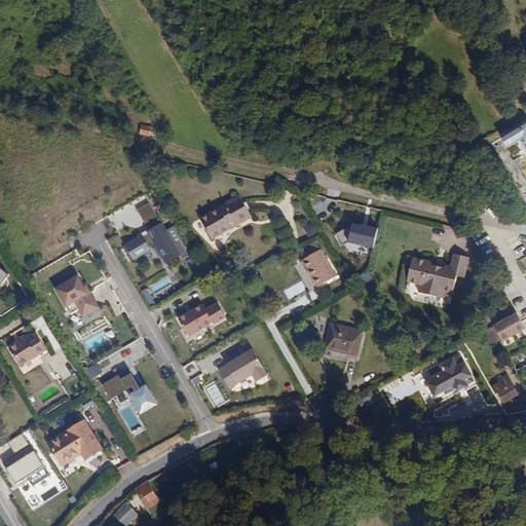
[(518,173),(525,184),(525,161),(516,167),(518,173)]
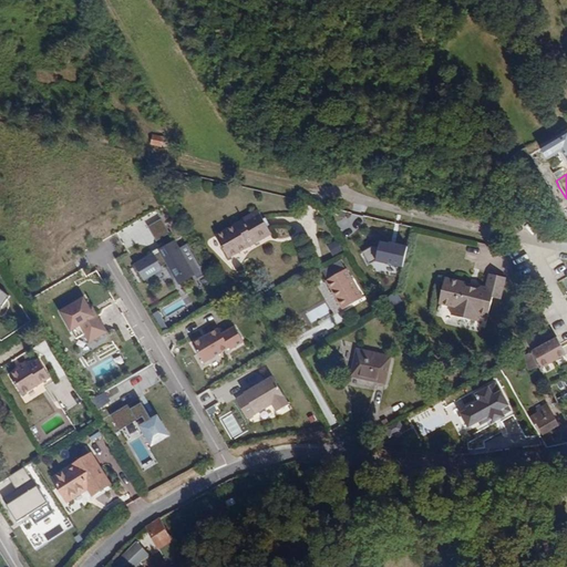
[(563,199),(566,198),(558,186),(556,188),(563,199)]
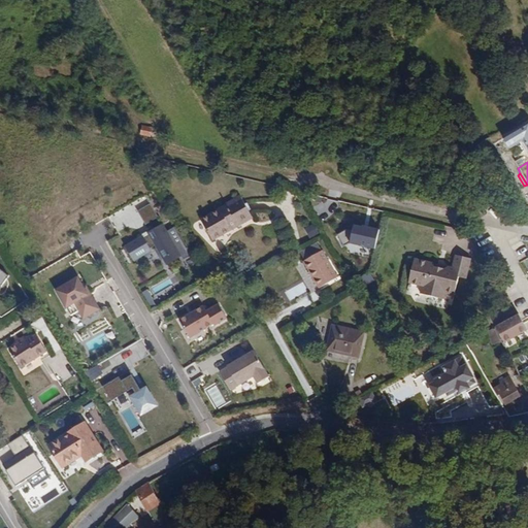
[(234,224),(251,213),(241,198),(202,220),(212,241),(236,227),(234,224)]
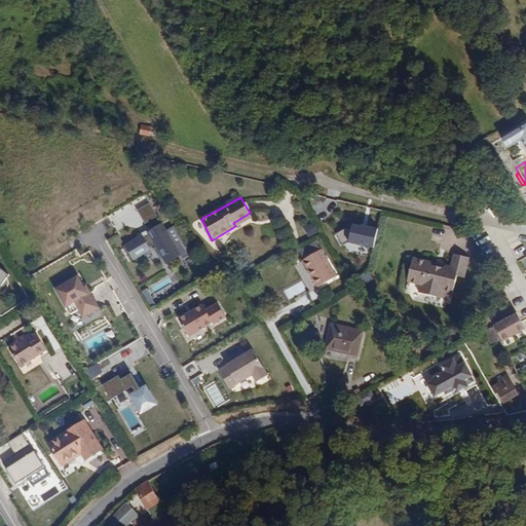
[(150,202),(137,210),(145,223),(157,216),(150,202)]
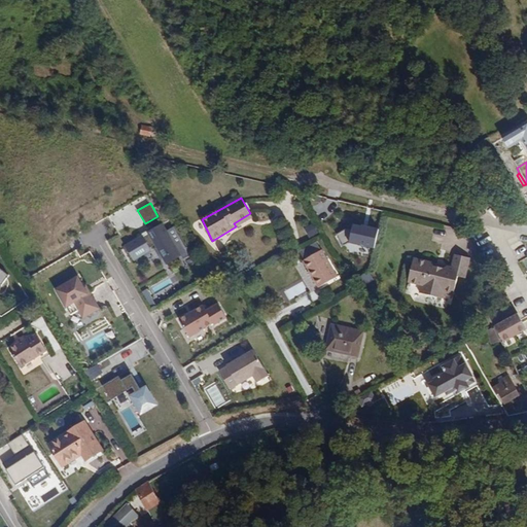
[(253,218),(250,213),(234,223),(236,226),(253,218)]
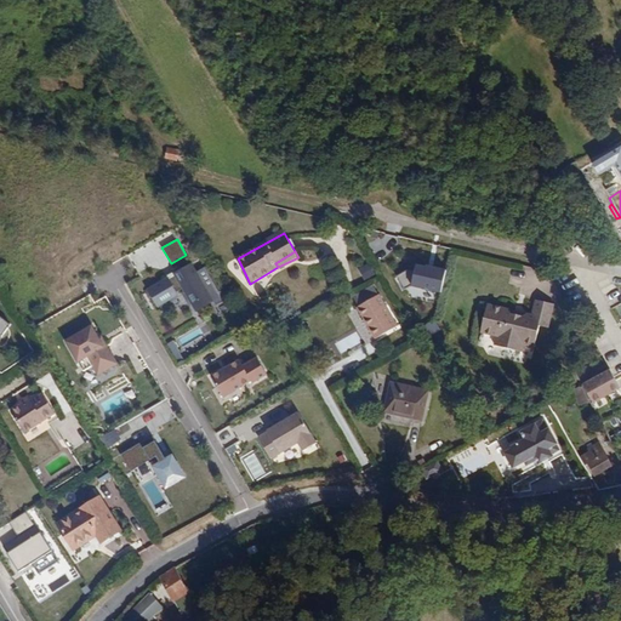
[(170,278),(151,289),(159,306),(180,295),(178,291),(184,288),(195,306),(211,296),(193,265),(176,274),(178,277),(171,280),(170,278)]
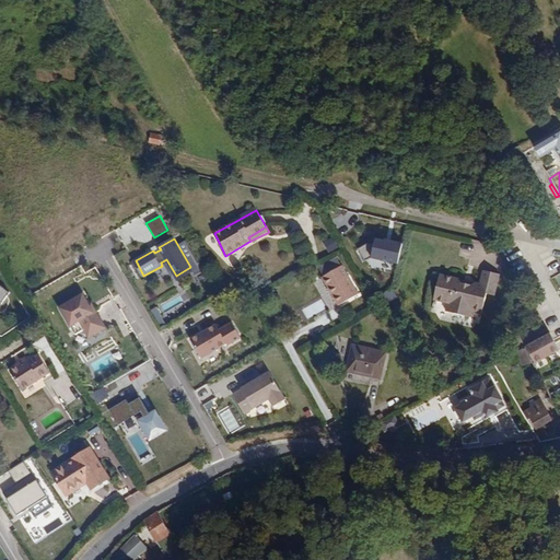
[(403,244),(384,240),(384,242),(375,240),(374,245),(368,244),(357,251),(364,263),(371,258),(397,264),(403,244)]
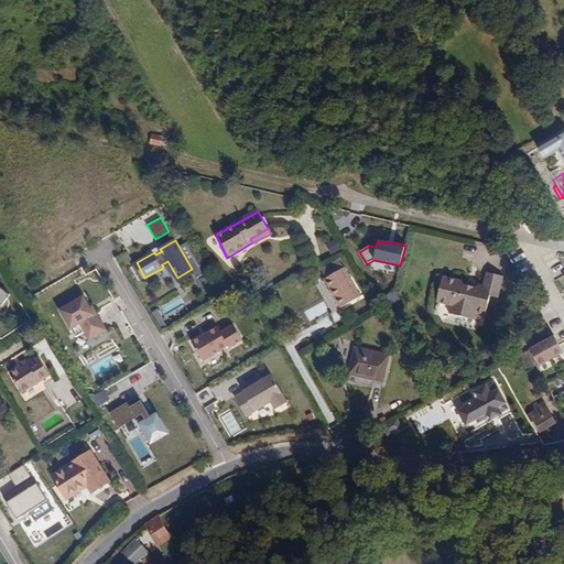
[(329,253),(338,250),(336,242),(326,246),(329,253)]
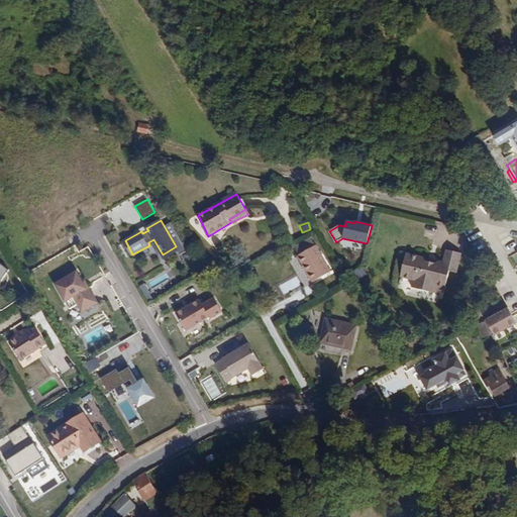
[(423,252),(405,247),(400,272),(413,275),(411,282),(434,288),(435,282),(443,284),(448,266),(455,267),(460,247),(445,243),(442,256),(437,255),(434,257),(425,255),(423,252)]
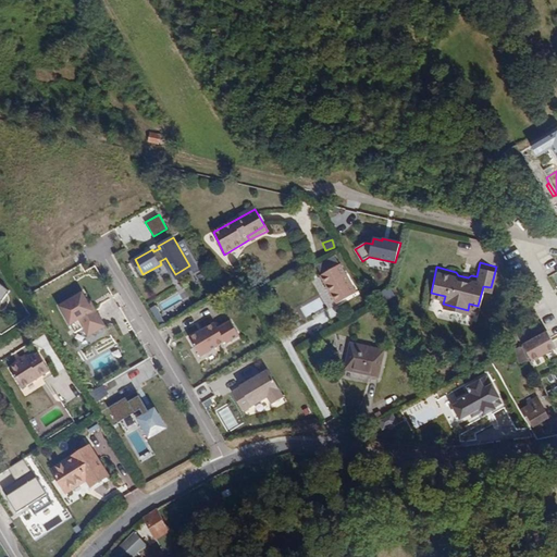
[(341,264),(321,275),(338,304),(357,293),(341,264)]
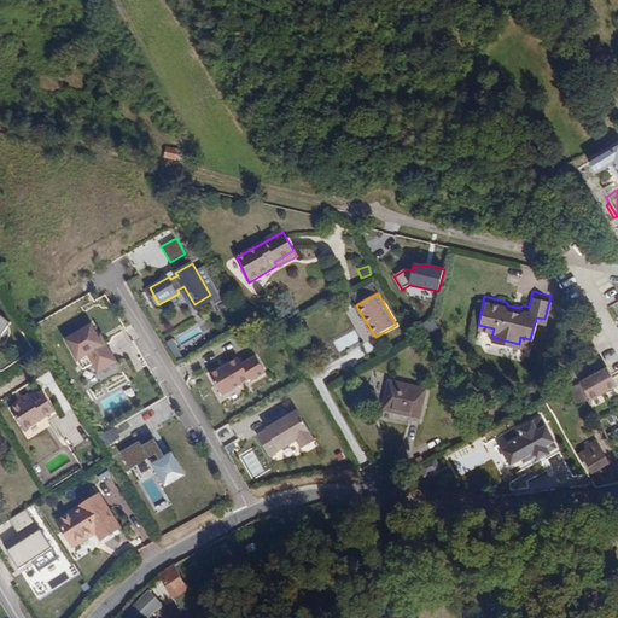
[(210,295),(194,304),(197,309),(214,299),(210,295)]
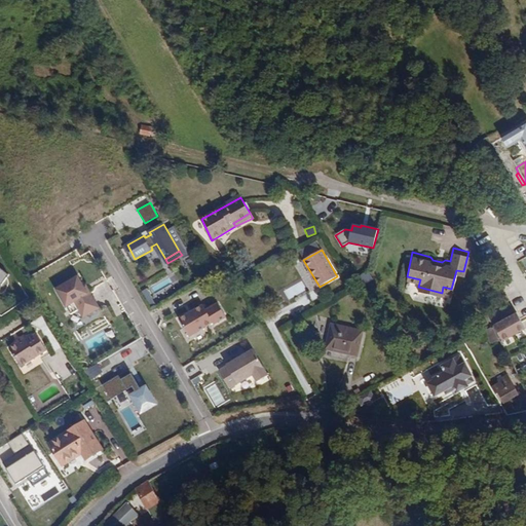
[(0,287),(5,290),(12,279),(9,274),(6,271),(1,269),(0,268),(0,287)]
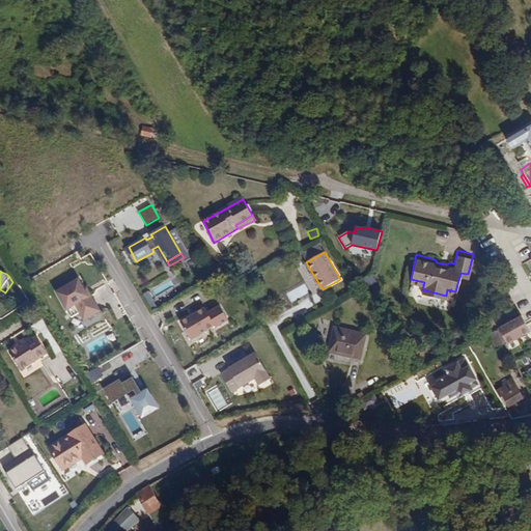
[(88,291),(80,277),(57,290),(77,324),(102,309),(92,294),(90,295),(88,291)]
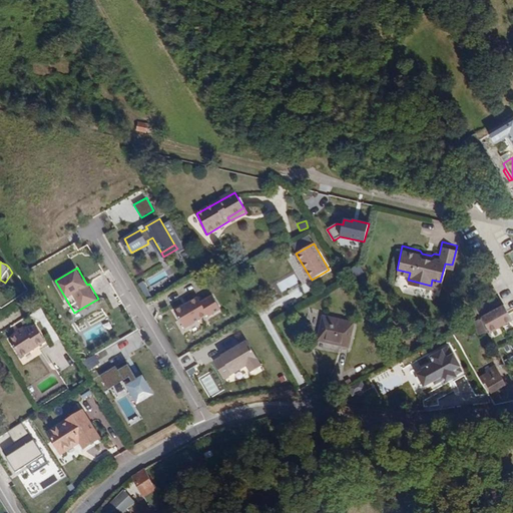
[(212,296),(199,301),(197,295),(172,305),(179,324),(204,314),(205,316),(218,311),(212,296)]
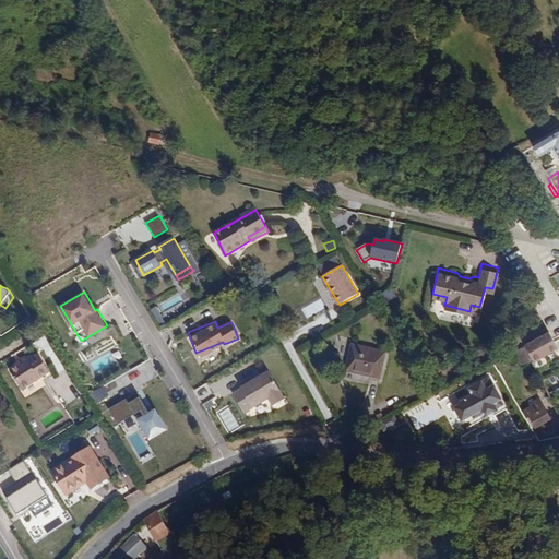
[(558,348),(558,346),(550,333),(524,346),(531,360),(532,363),(558,348)]
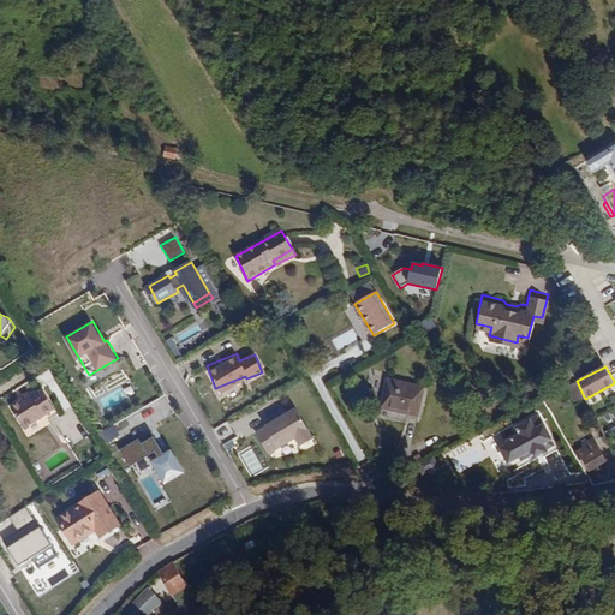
[(424,387),(387,380),(381,410),(418,417),(424,387)]
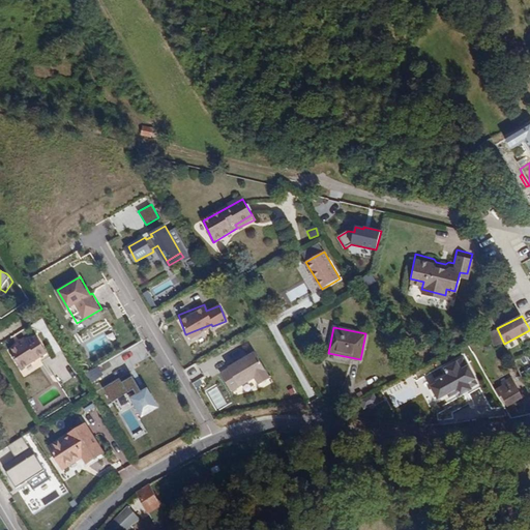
[(503,342),(497,328),(490,333),(496,346),(503,342)]
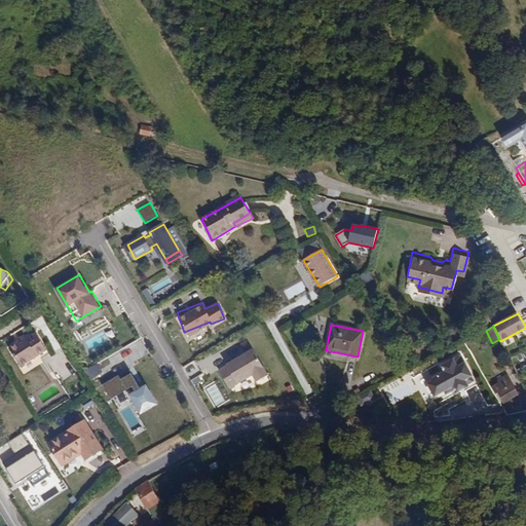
[(34,341),(26,346),(16,351),(29,370),(55,353),(44,337),(35,342),(34,341)]
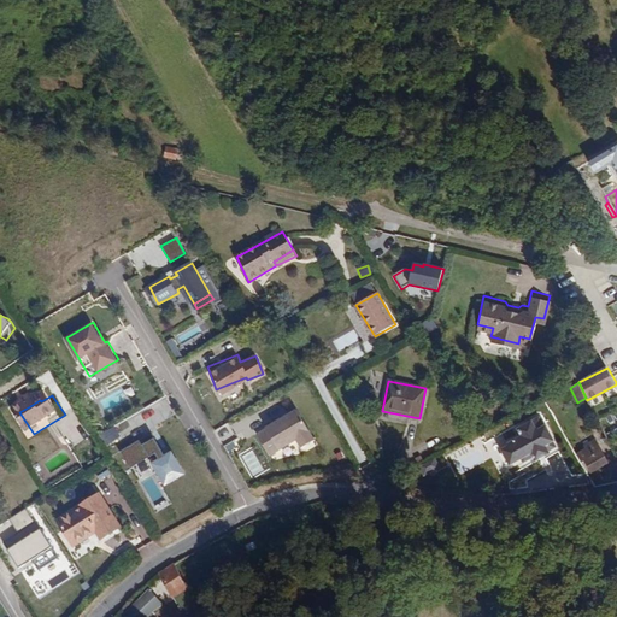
[(145,407),(153,425),(175,416),(165,397),(145,407)]
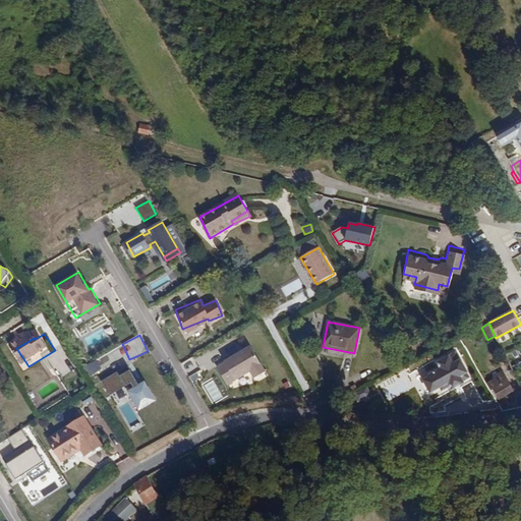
[(215,367),(225,386),(248,371),(252,379),(264,372),(248,347),(223,362),(215,367)]
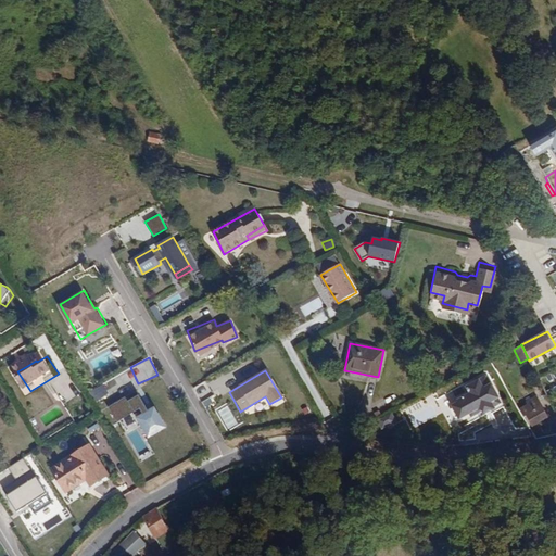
[(555,412),(555,377),(552,370),(538,377),(555,412)]
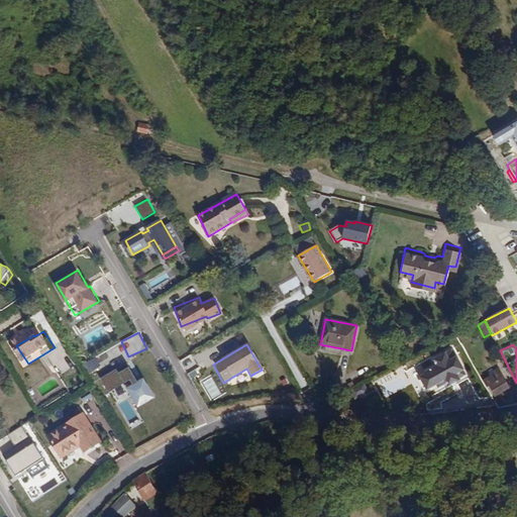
[(452,349),(434,358),(437,366),(425,372),(427,374),(421,377),(422,379),(427,387),(427,388),(436,384),(438,388),(446,384),(448,387),(461,381),(460,379),(467,376),(452,349)]
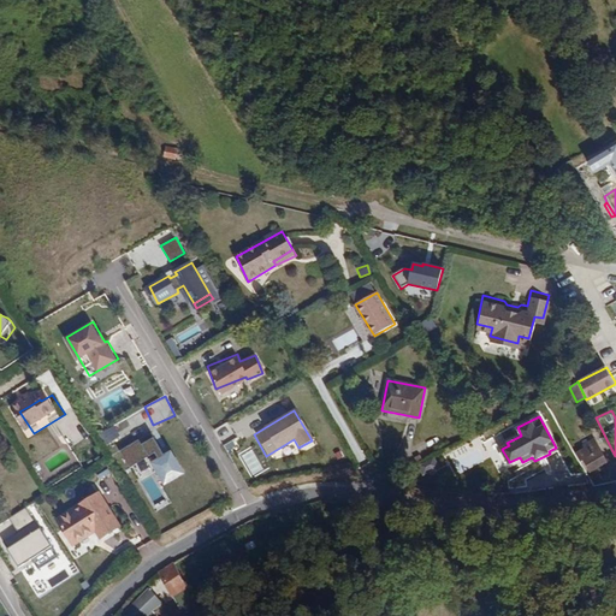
[(100,433),(105,444),(120,437),(114,426),(100,433)]
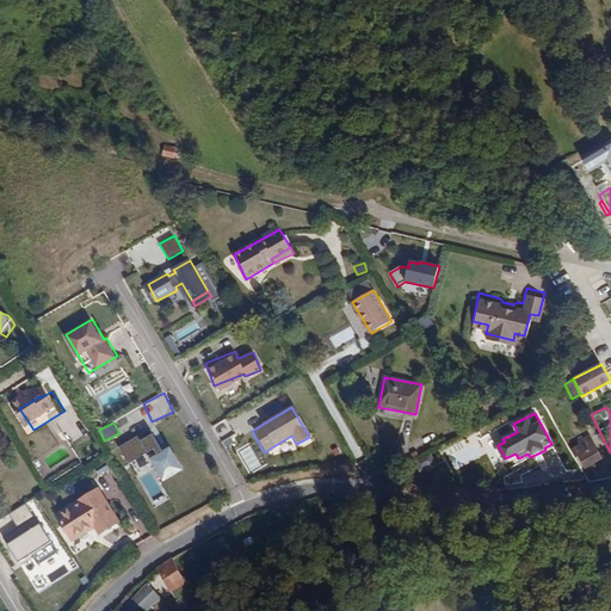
[(149,427),(118,445),(128,462),(153,448),(156,454),(150,457),(162,479),(181,468),(168,446),(162,450),(149,427)]
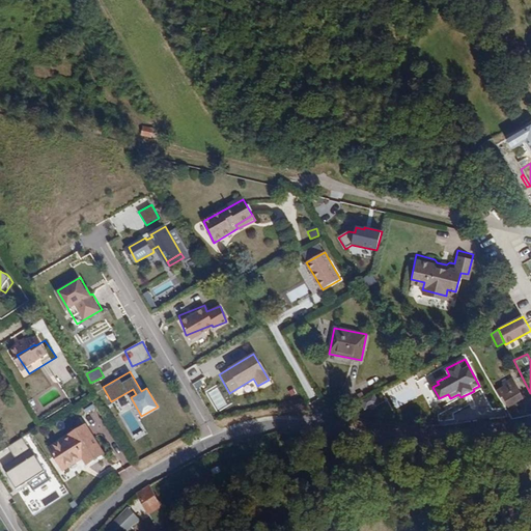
[(503,385),(504,387),(505,388),(514,383),(512,379),(503,385)]
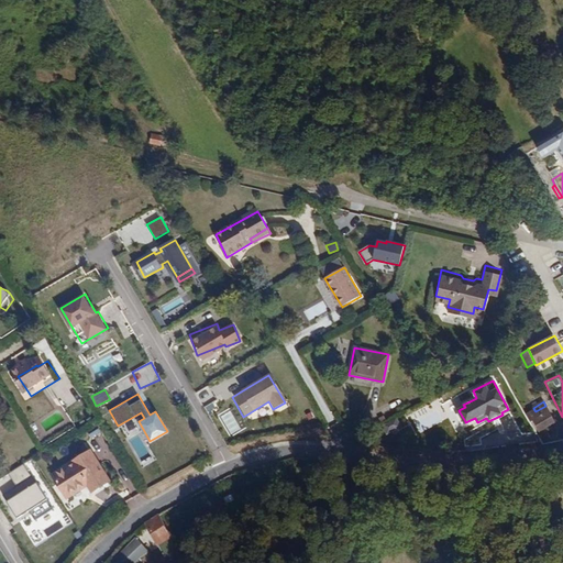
[(439,403),(411,416),(419,431),(446,417),(439,403)]
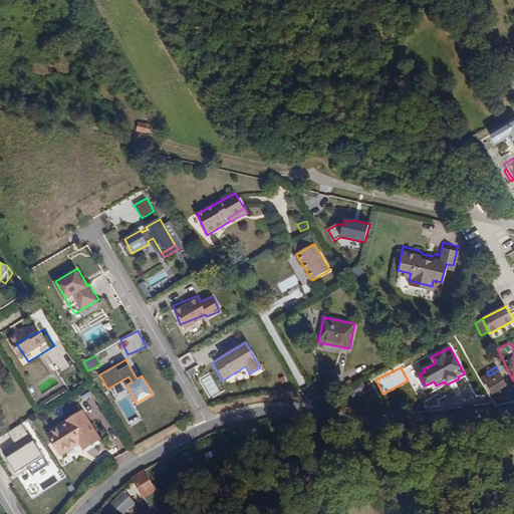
[(488,374),(480,379),(484,387),(488,384),(493,394),(507,386),(498,370),(489,375),(488,374)]
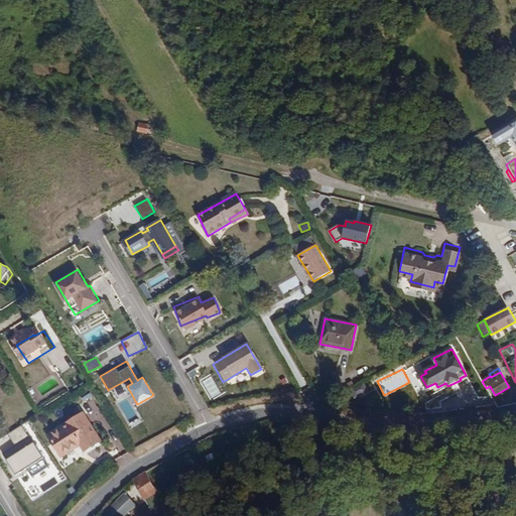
[(210,375),(201,382),(213,398),(221,392),(210,375)]
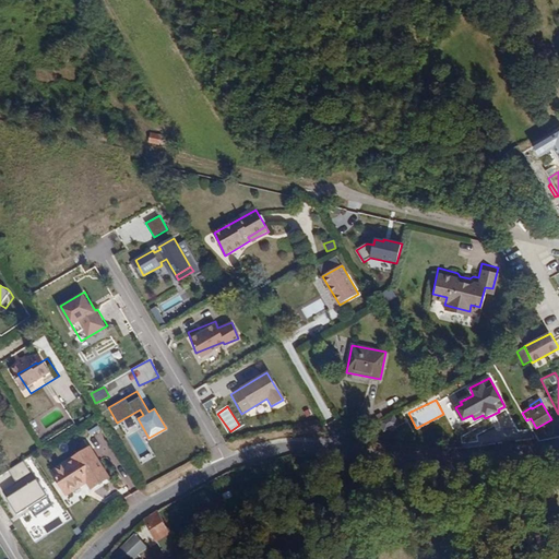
[(539,442),(546,440),(540,430),(534,435),(539,442)]
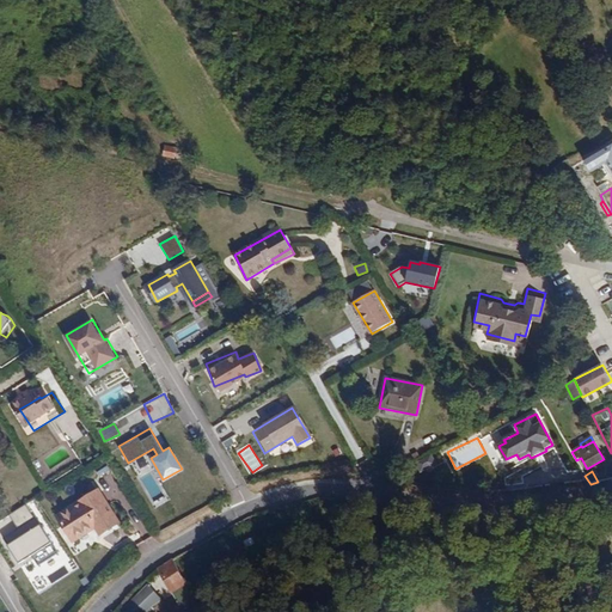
[(98,534),(96,531),(103,527),(111,540),(129,530),(108,496),(75,518),(89,539),(98,534)]
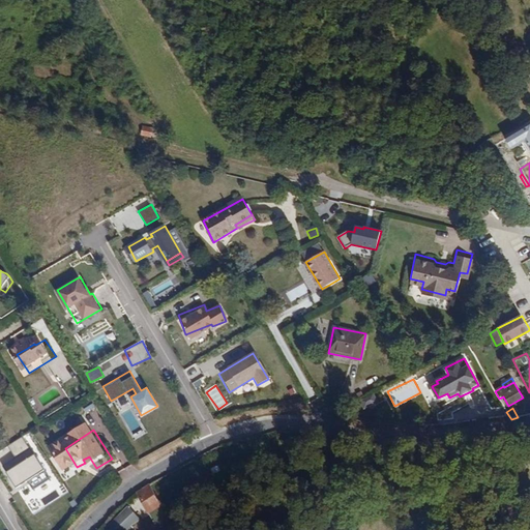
[(164,505),(153,484),(141,493),(143,497),(109,529),(129,529),(134,526),(152,512),(164,505)]
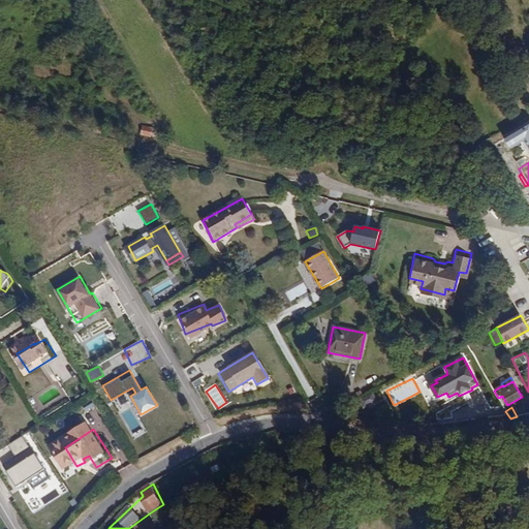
[(177,528),(163,504),(152,511),(160,528),(177,528)]
